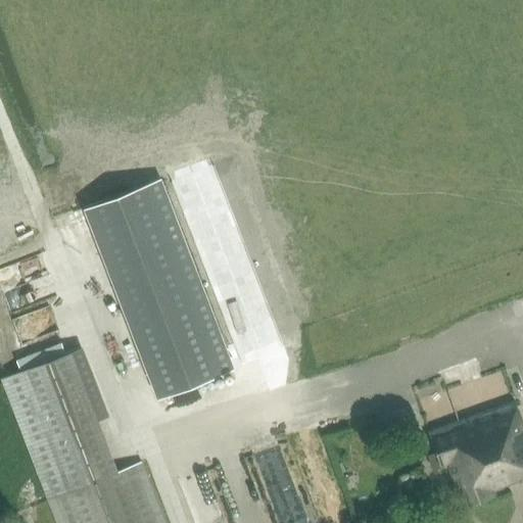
[(84,207),(117,294),(157,398),(201,381),(234,369),(160,178),(84,207)]
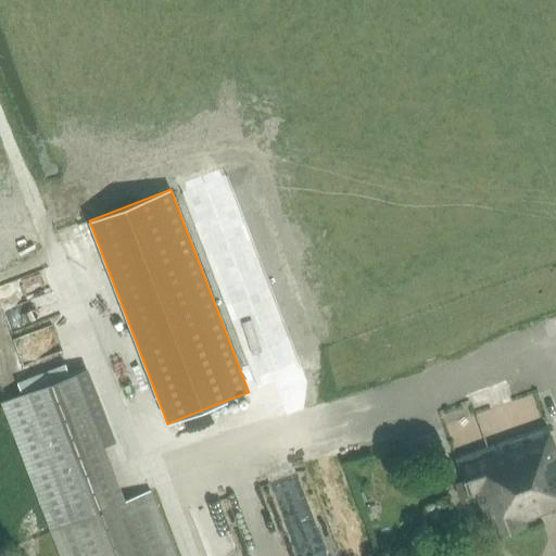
[(1,404),(0,404),(2,408),(9,426),(39,503),(49,530),(124,501),(103,446),(112,443),(84,373),(71,377),(65,365),(17,383),(23,396),(1,404)]
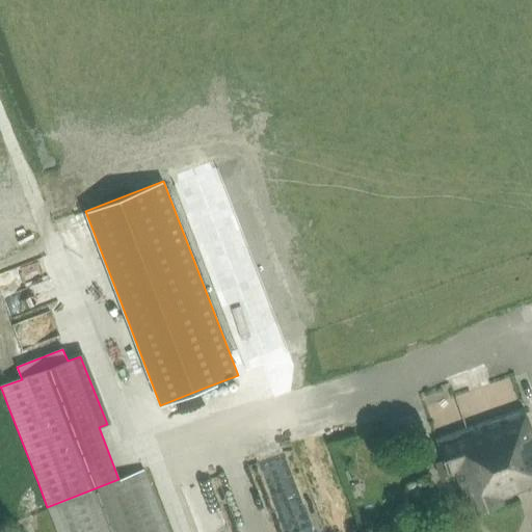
[(442,460),(434,462),(439,478),(455,473),(459,487),(466,485),(476,512),(503,503),(502,498),(529,488),(528,485),(531,483),(531,427),(525,407),(435,440),(442,460)]
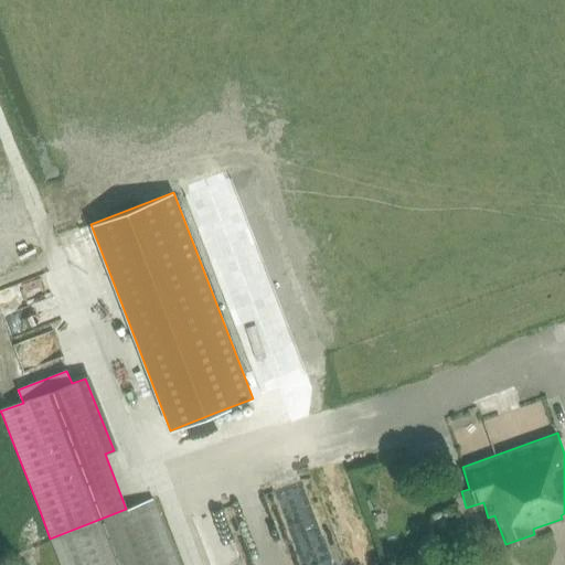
[(126,509),(50,539),(60,564),(179,564),(153,498),(126,509)]
